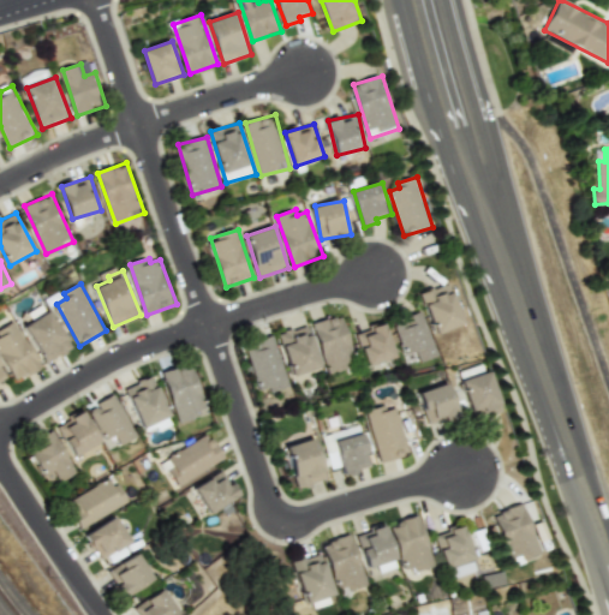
[(436,334),(465,326),(453,284),(424,291),(436,334)]
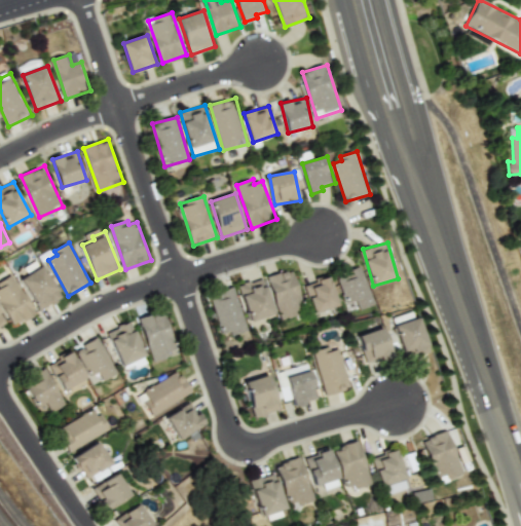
[(22,279),(41,310),(64,297),(44,265),(22,279)]
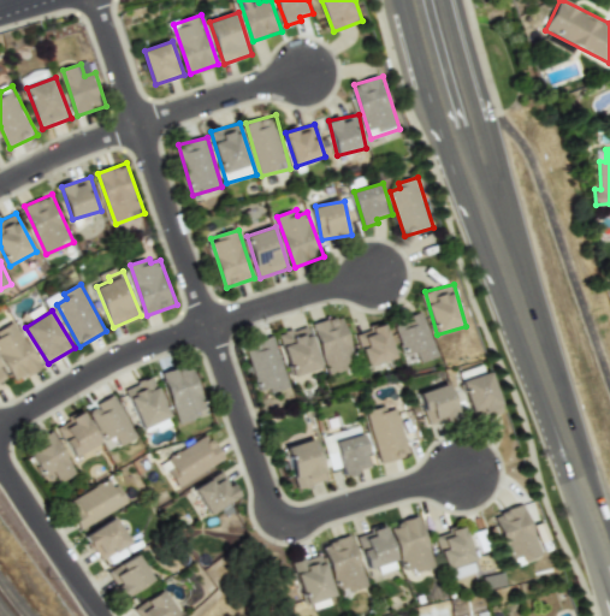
[(408,355),(420,350),(425,362),(442,356),(425,312),(396,323),(408,355)]
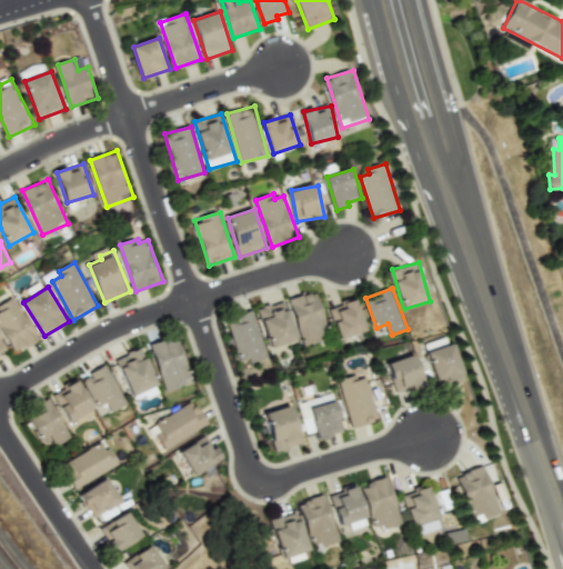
[(319,291),(291,299),(305,346),(332,338),(319,291)]
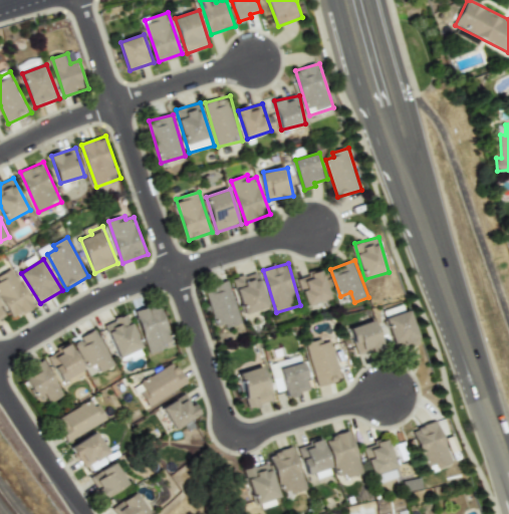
[(0,292),(15,318),(37,306),(15,269),(0,278),(0,292)]
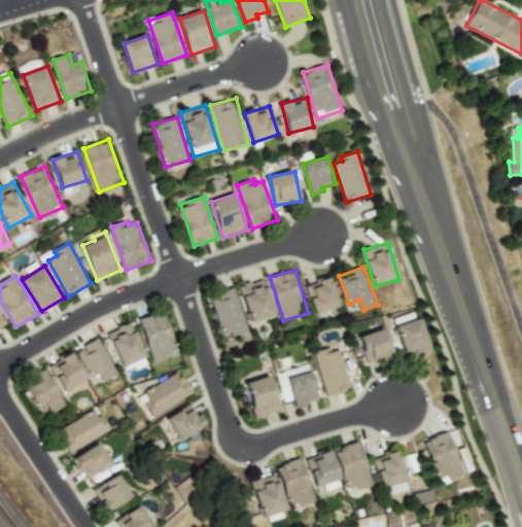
[(308,285),(317,314),(341,306),(332,277),(308,285)]
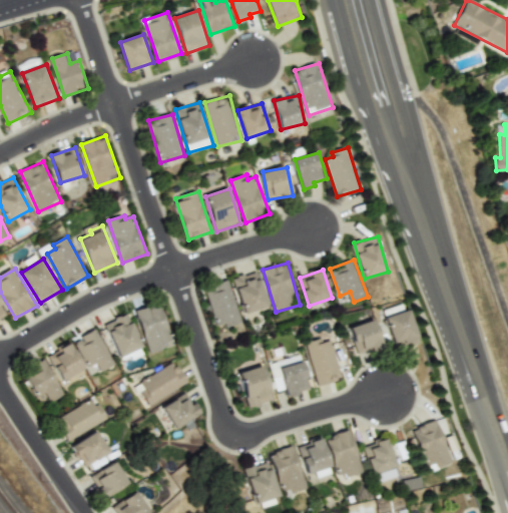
[(234,279),(245,314),(270,307),(259,272),(234,279)]
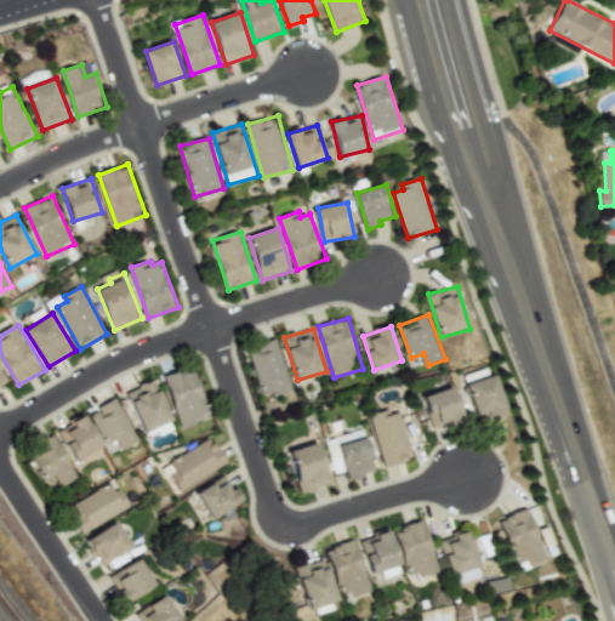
[(249,348),(265,394),(273,392),(274,397),(295,391),(279,339),(249,348)]
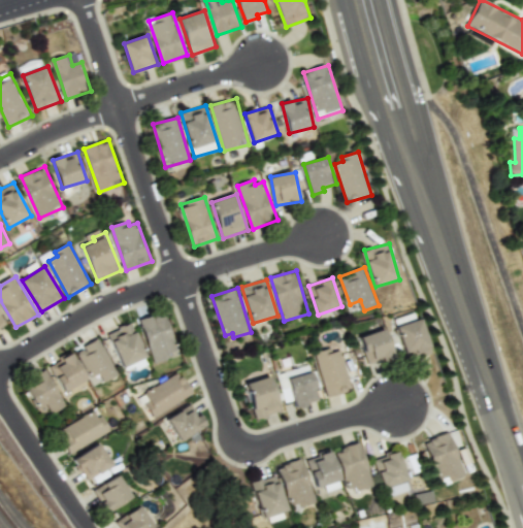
[(0,330),(8,326),(0,310),(0,330)]
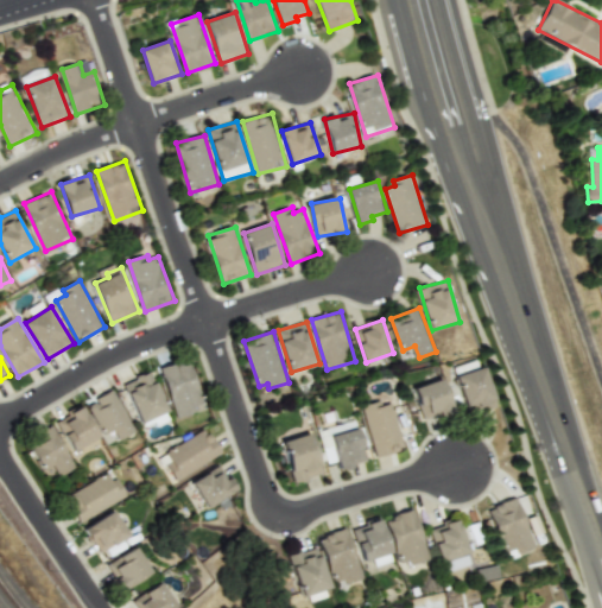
[(194,359),(164,367),(178,419),(200,413),(197,405),(206,404),(194,359)]
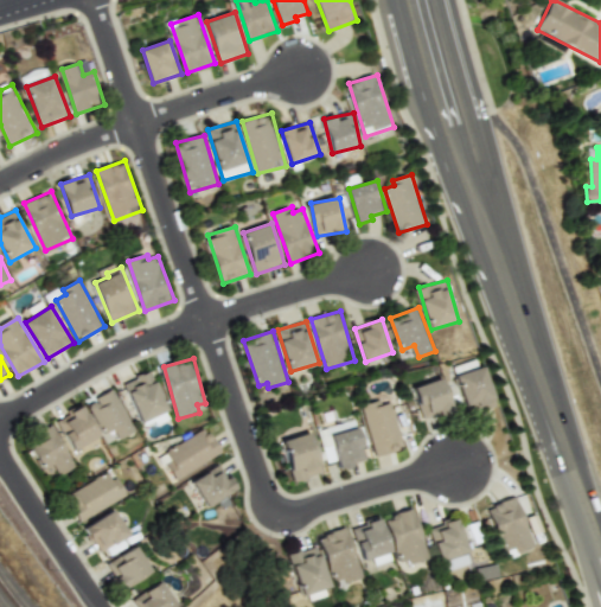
[(485,365),(456,375),(468,413),(497,404),(485,365)]
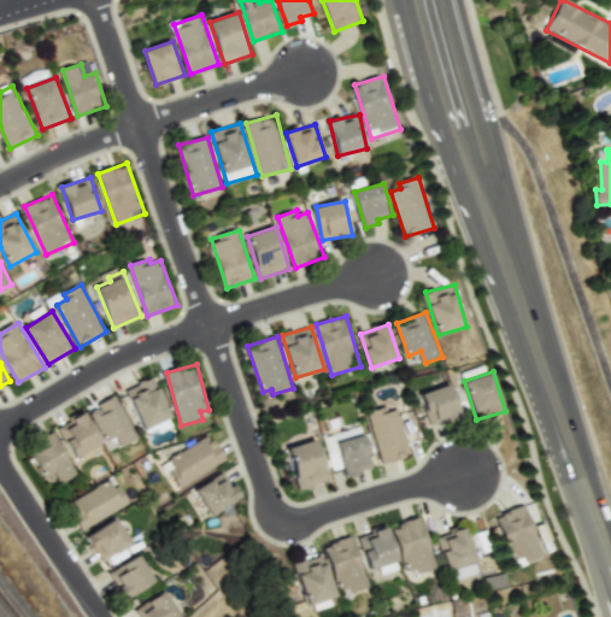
[(171,419),(157,378),(129,388),(144,429),(171,419)]
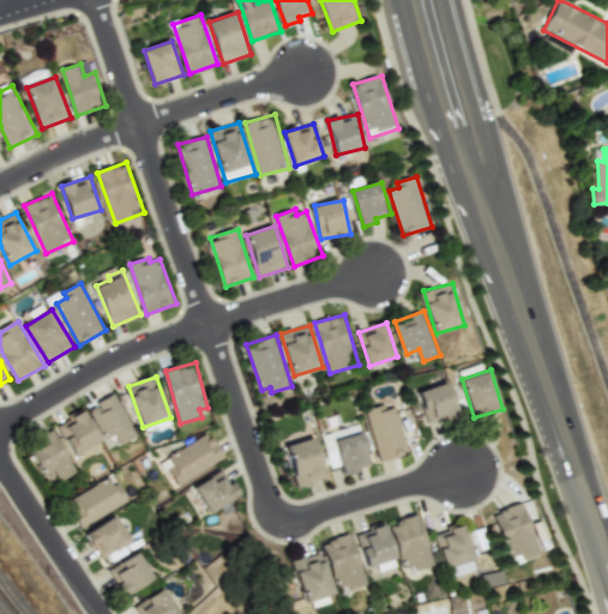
[(429,422),(458,416),(451,384),(421,390),(429,422)]
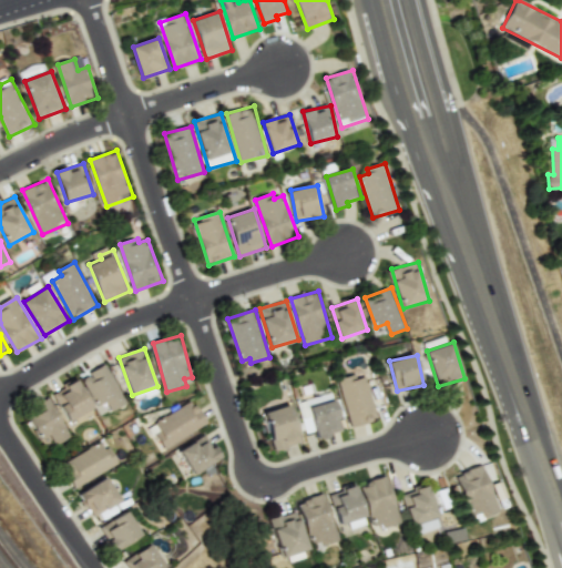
[(129,403),(108,365),(83,378),(105,416),(129,403)]
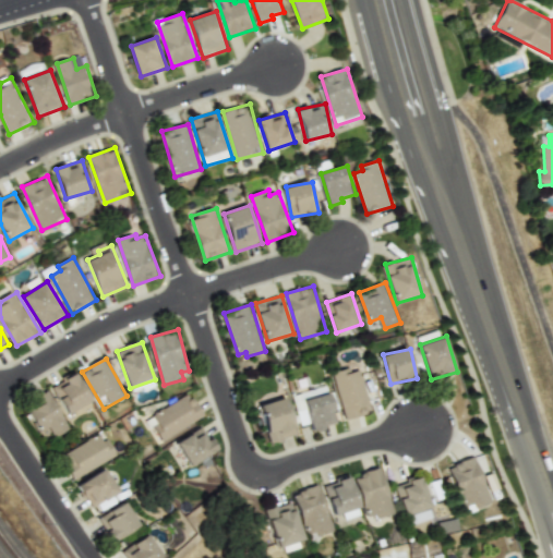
[(373,413),(363,366),(336,373),(346,419),(373,413)]
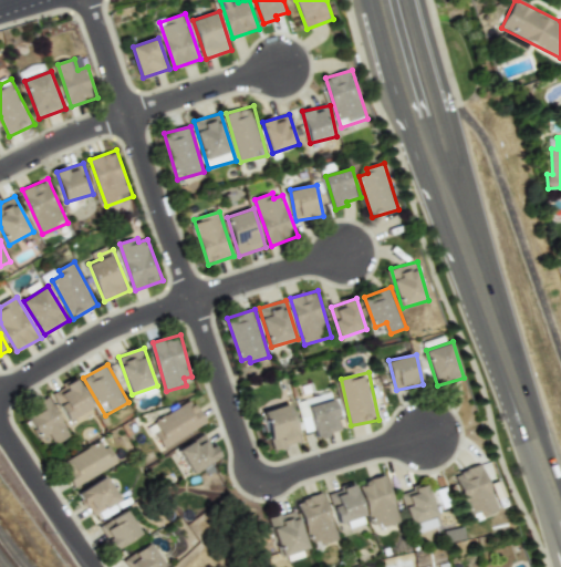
[(54,393),(70,421),(94,408),(79,379),(54,393)]
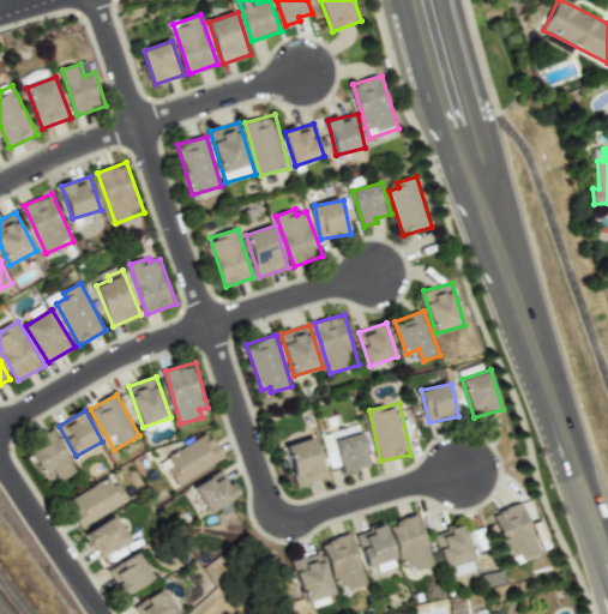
[(374,465),(363,425),(333,432),(344,474),(374,465)]
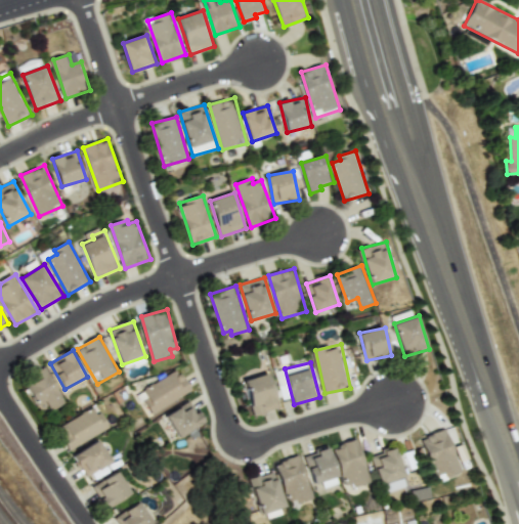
[(68,402),(48,366),(25,379),(39,406),(49,400),(54,409),(68,402)]
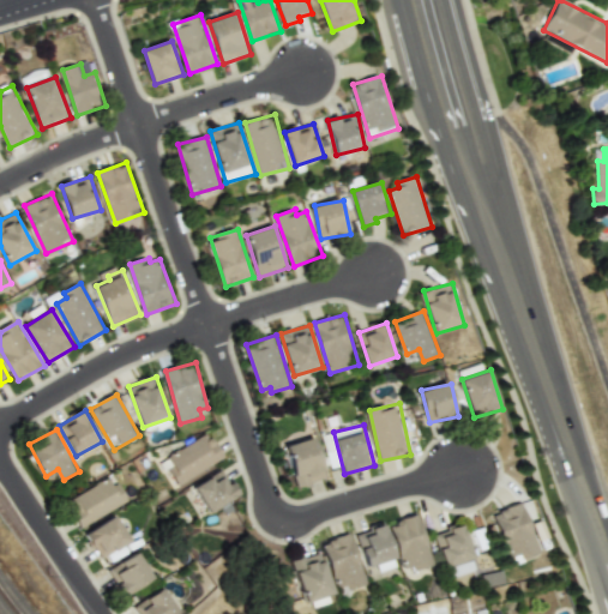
[(226,462),(215,435),(166,456),(178,483),(226,462)]
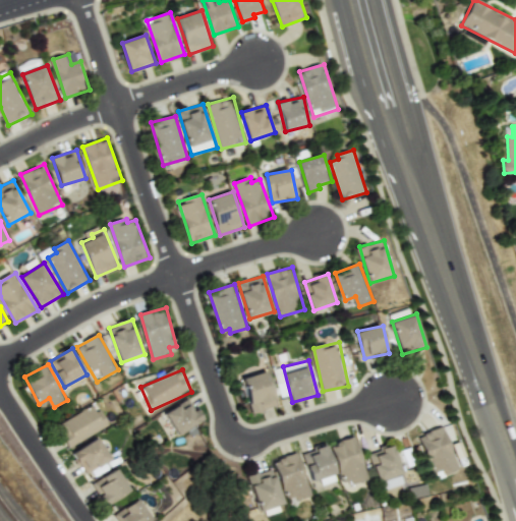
[(279,406),(269,370),(243,379),(254,414),(279,406)]
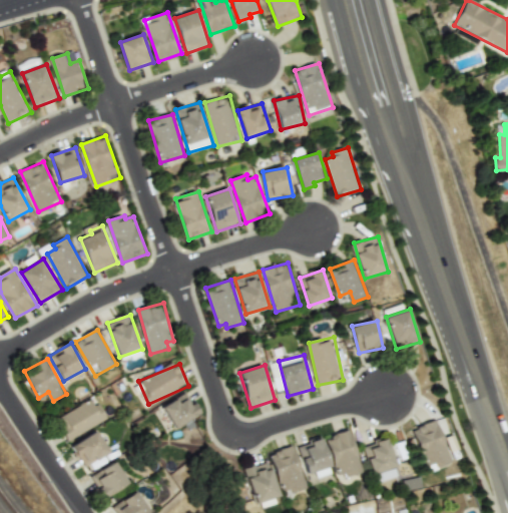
[(174,428),(200,415),(189,393),(163,405),(174,428)]
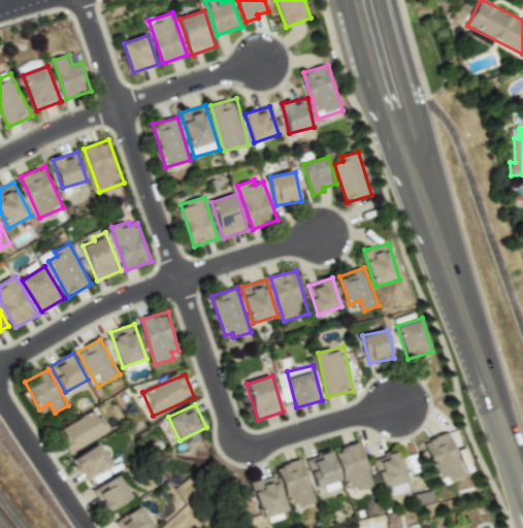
[(72,454),(111,433),(99,409),(60,430),(72,454)]
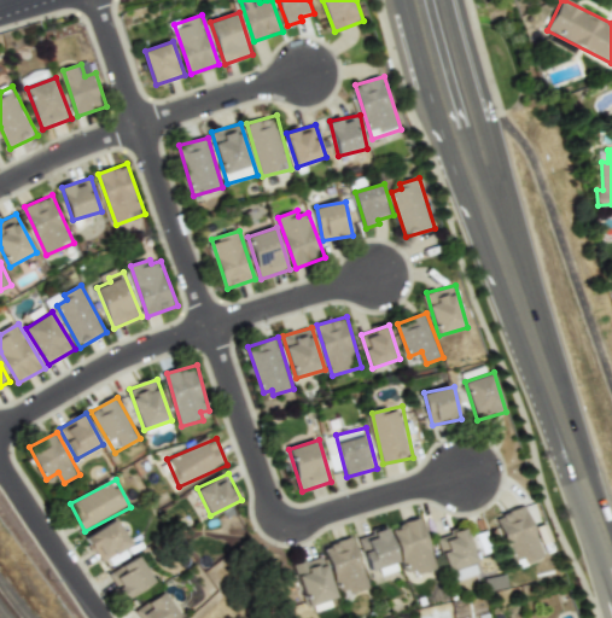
[(546,558),(528,506),(499,516),(517,567),(546,558)]
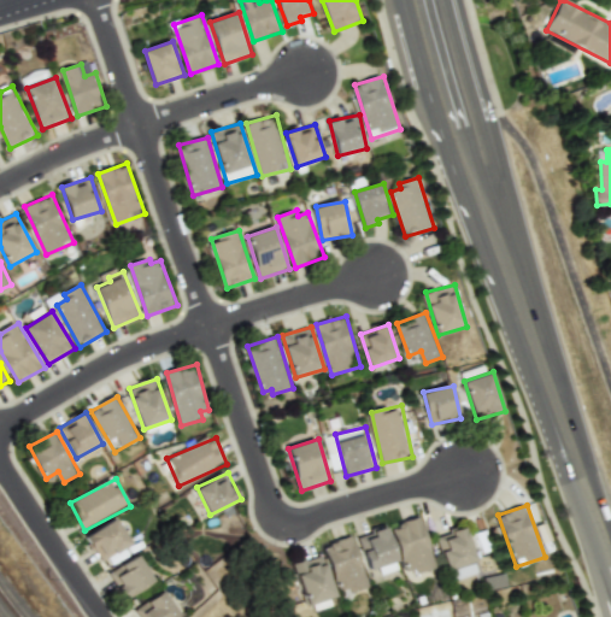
[(439,566),(422,517),(393,527),(409,571),(418,569),(419,574),(439,566)]
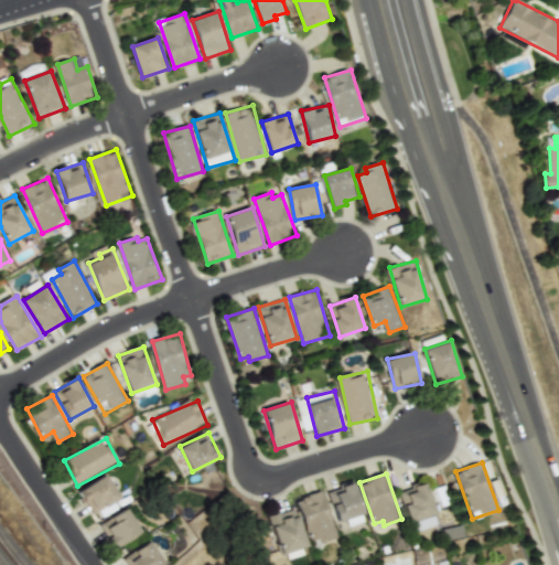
[(93,514),(121,500),(109,476),(81,490),(93,514)]
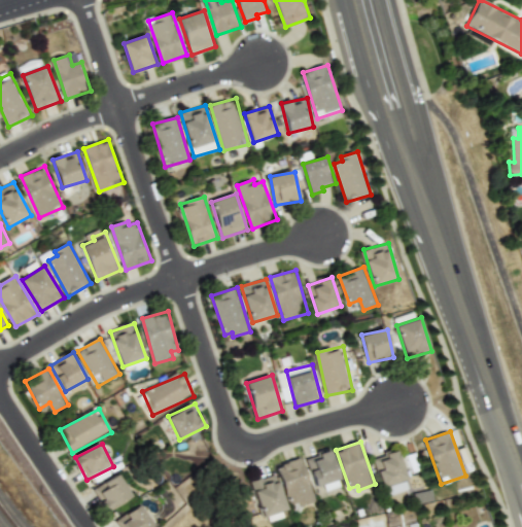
[(316,487),(325,484),(327,491),(343,486),(332,450),(307,458),(316,487)]
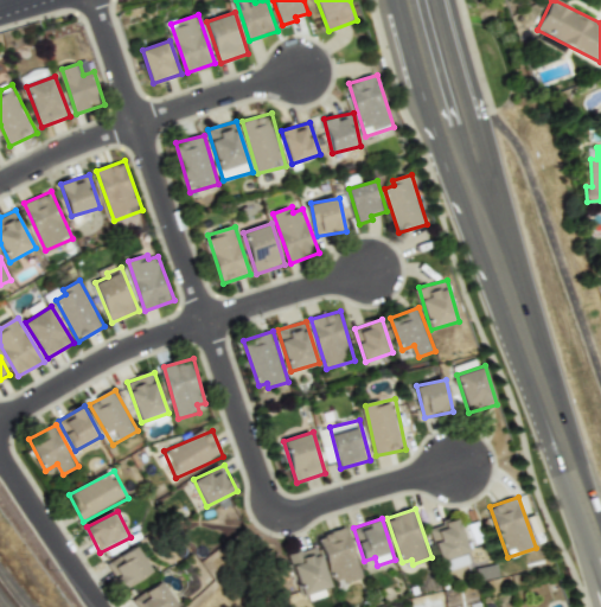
[(432,529),(442,561),(471,551),(460,518),(432,529)]
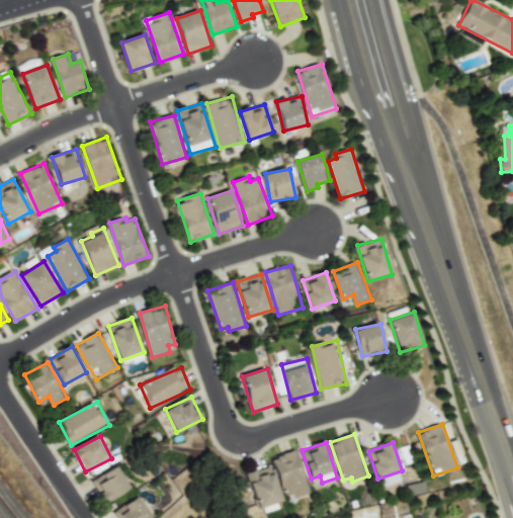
[(311,493),(297,450),(273,457),(285,496),(293,493),(294,498),(311,493)]
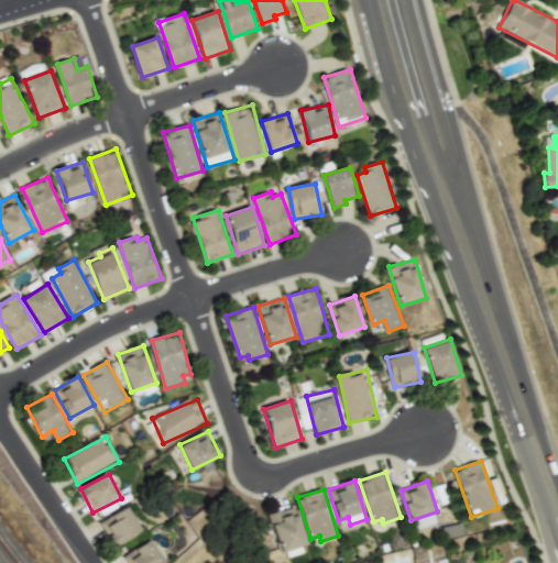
[(293,506),(267,516),(282,558),(308,549),(293,506)]
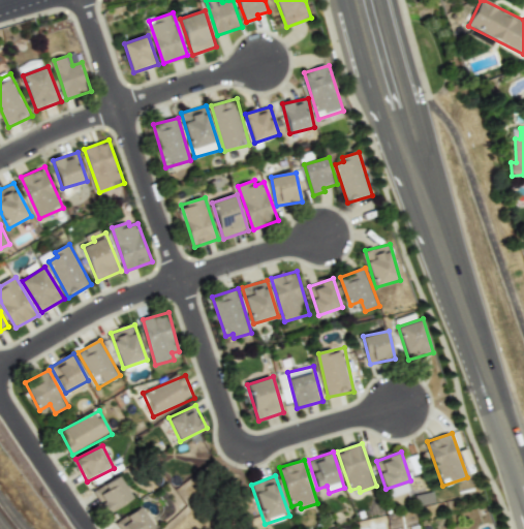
[(95,492),(110,514),(133,497),(120,476),(95,492)]
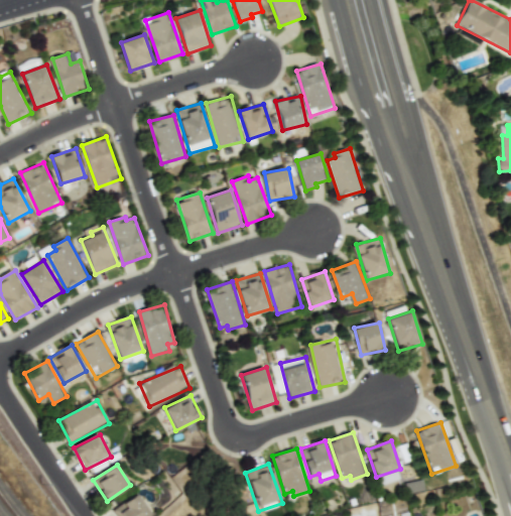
[(118,515),(151,515),(140,495),(115,508),(118,515)]
